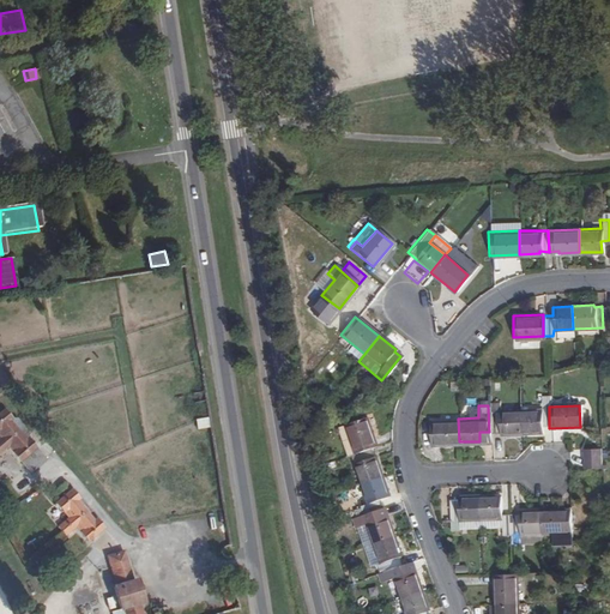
[(478,417),(478,407),(470,408),(467,410),(467,419),(478,417)]
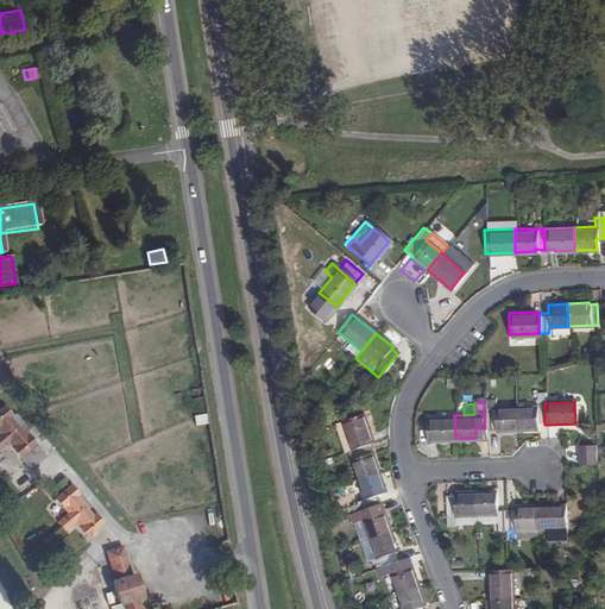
[(535,407),(514,408),(515,429),(536,428),(536,424),(544,424),(544,403),(536,403),(535,407)]
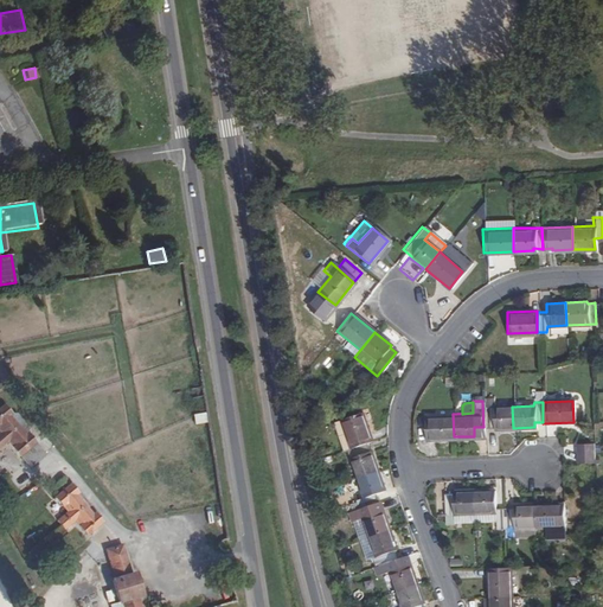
[(14,415),(6,403),(0,408),(0,433),(0,452),(10,445),(23,460),(39,447),(29,434),(32,430),(18,414),(14,415)]
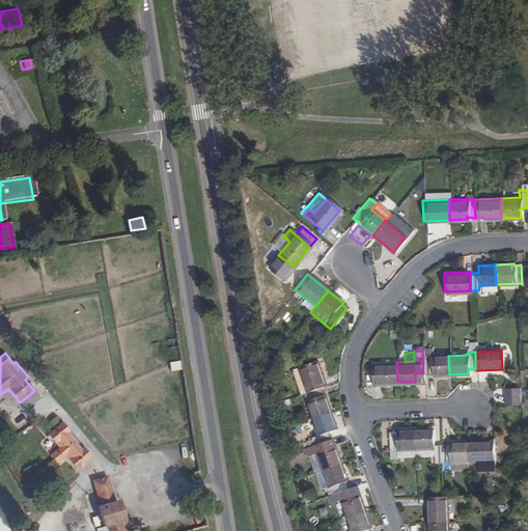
[(448,356),(422,357),(423,373),(432,373),(432,374),(449,374),(448,356)]
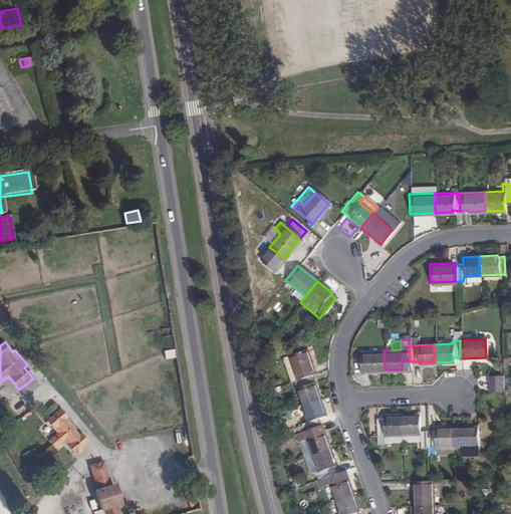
[(162,351),(163,359),(173,357),(171,349),(162,351)]
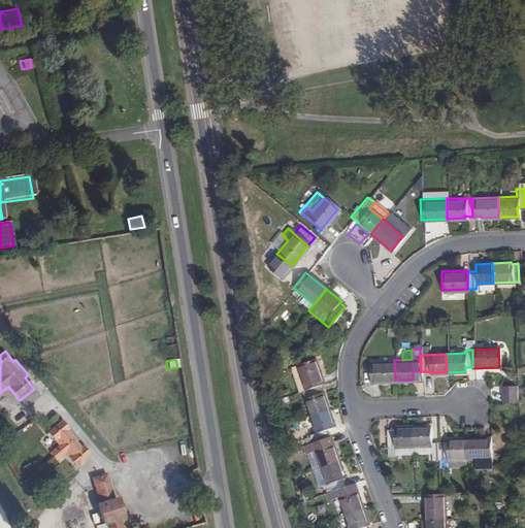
[(296,365),(304,390),(319,386),(322,384),(314,359),(296,365)]
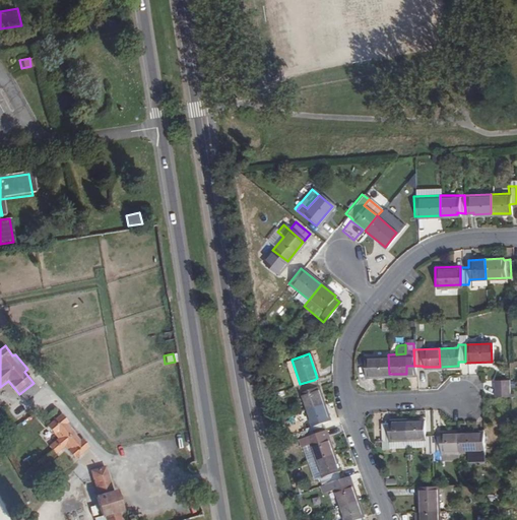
[(365,374),(389,374),(388,354),(364,355),(365,374)]
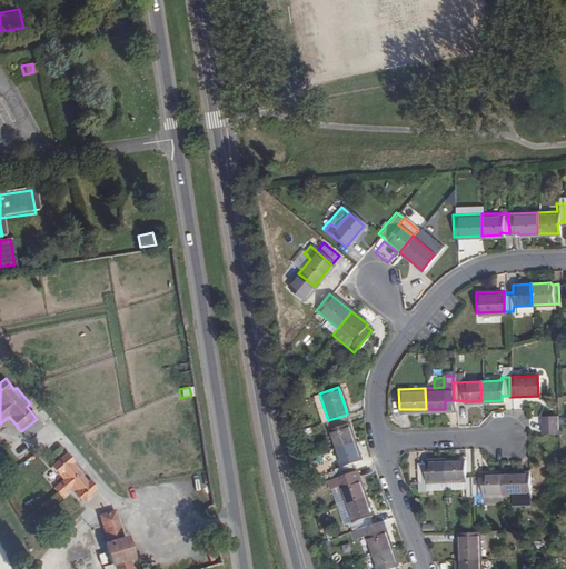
[(328,420),(326,421),(335,448),(355,440),(348,422),(346,422),(344,416),(328,420)]
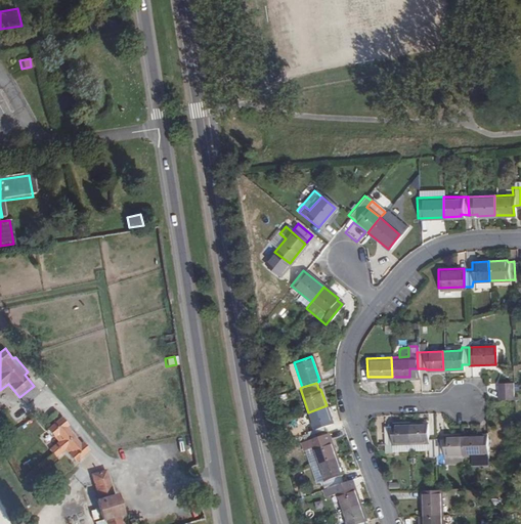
[(511,383),(495,384),(496,400),(511,400),(511,391),(511,383)]
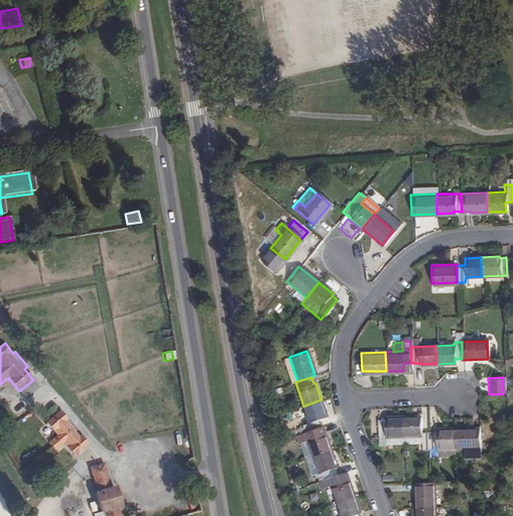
[(322,399),(303,406),(308,422),(302,425),(305,432),(322,427),(318,419),(327,416),(322,399)]
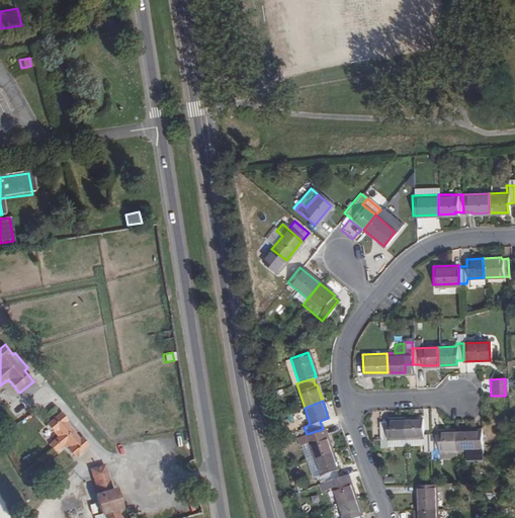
[(69,426),(60,415),(47,425),(55,434),(45,441),(54,451),(63,444),(74,460),(88,448),(79,438),(77,441),(66,428),(69,426)]
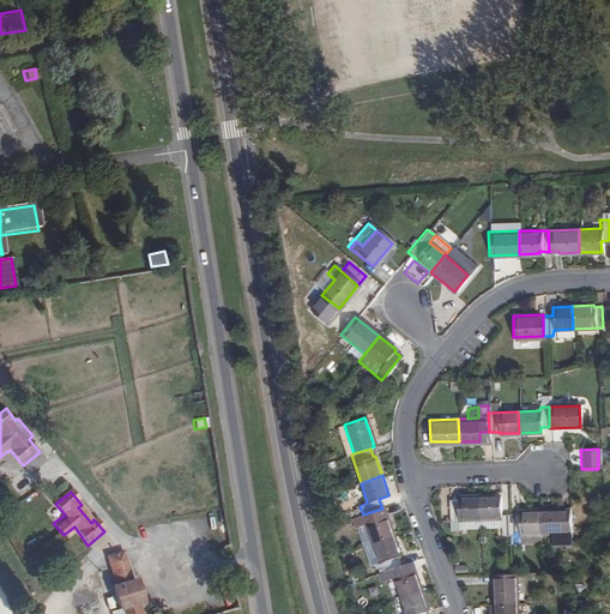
[(499,497),(476,498),(477,521),(499,519),(500,535),(508,535),(508,515),(500,515),(499,497)]
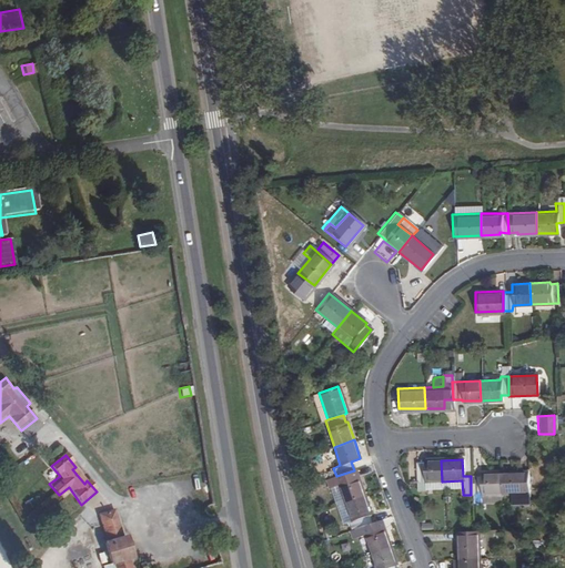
[(423,463),(414,464),(415,483),(442,482),(441,460),(423,462),(423,463)]
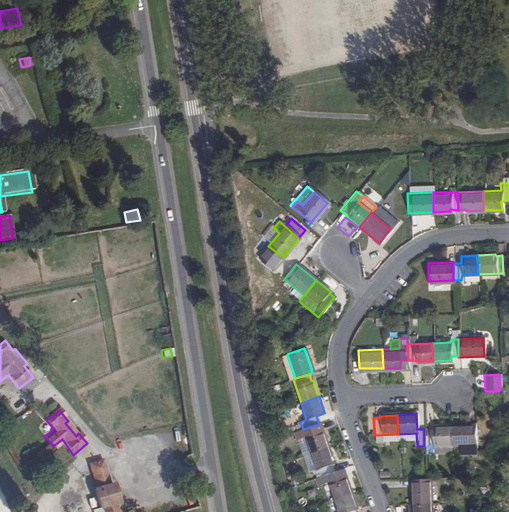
[(319,424),(303,429),(311,453),(329,447),(322,429),(320,429),(319,424)]
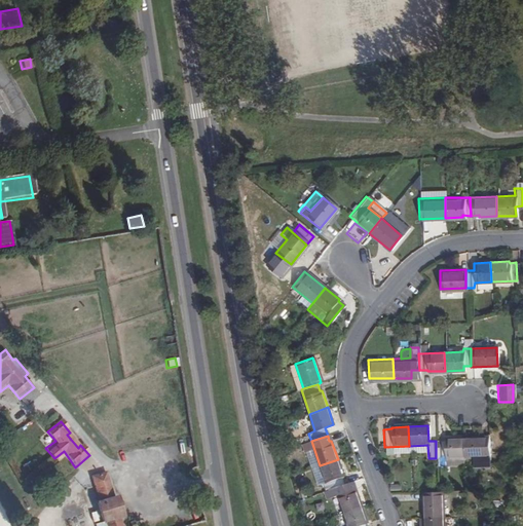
[(486,438),(460,439),(461,457),(487,457),(486,438)]
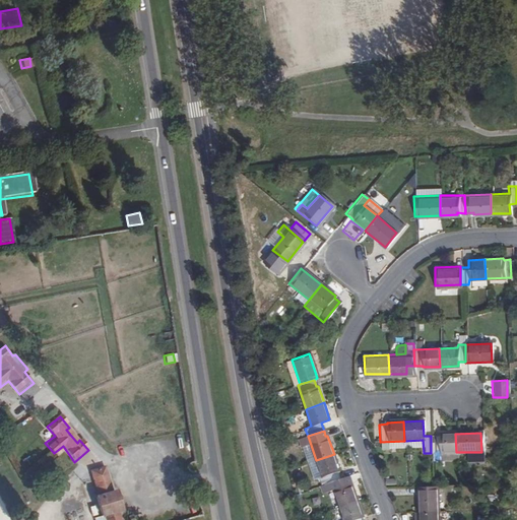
[(439,435),(431,436),(431,453),(456,452),(455,434),(439,434),(439,435)]
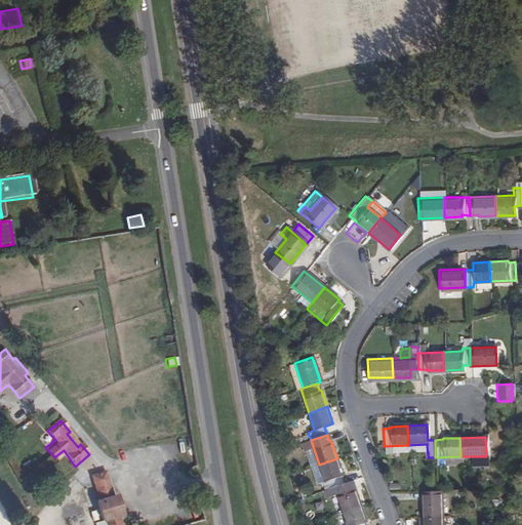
[(337,458),(319,465),(327,488),(344,483),(342,475),(343,475),(337,458)]
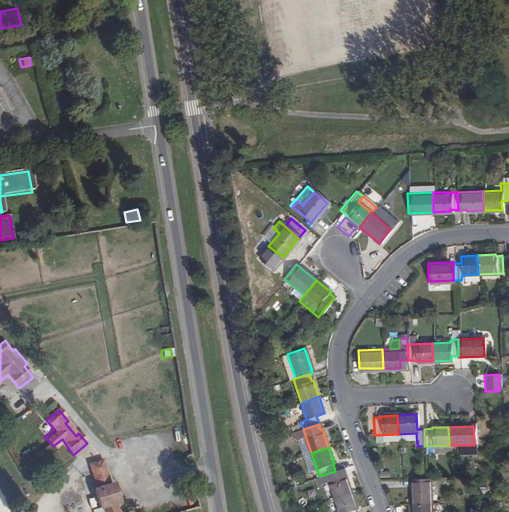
[(102,464),(86,467),(93,492),(82,495),(86,511),(116,511),(114,505),(117,504),(113,486),(108,487),(102,464)]
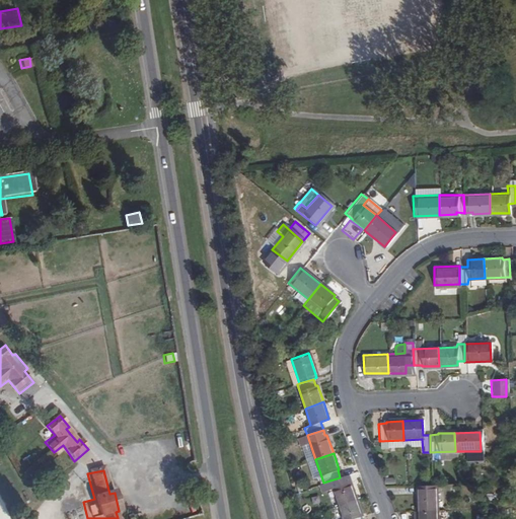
[(350,482),(348,474),(340,477),(342,485),(350,482)]
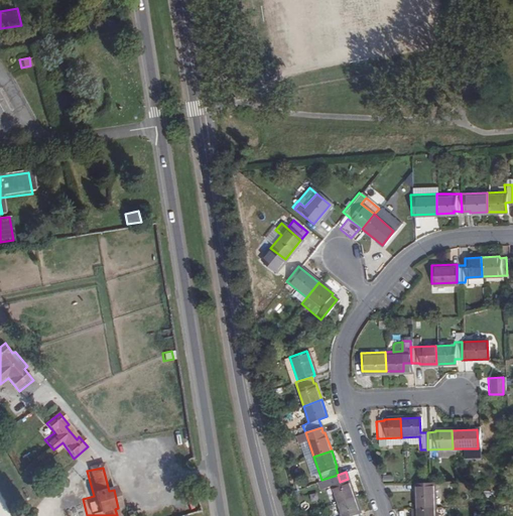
[(338,475),(322,480),(325,487),(330,485),(336,502),(354,496),(348,479),(340,482),(338,475)]
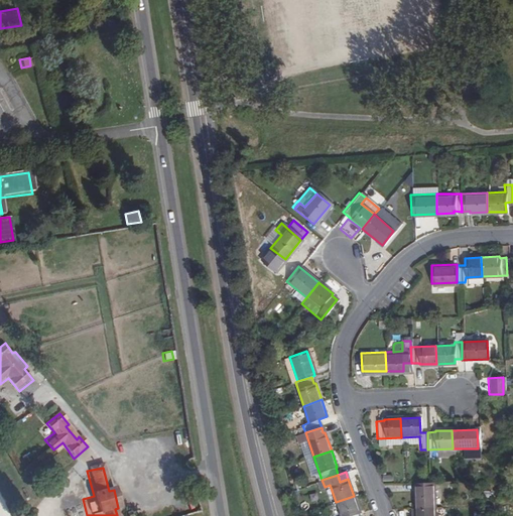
[(429,483),(414,483),(415,508),(433,507),(432,482),(429,483)]
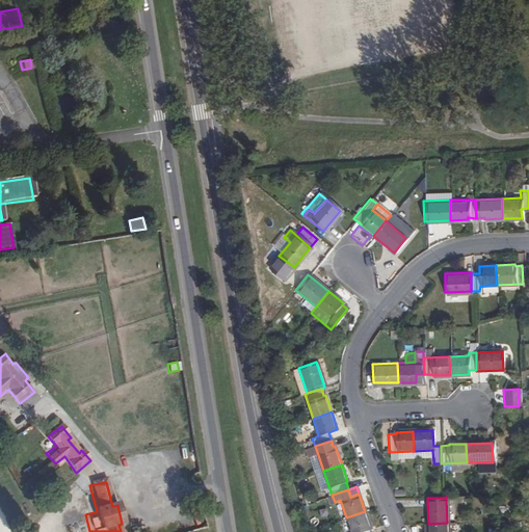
[(365,511),(346,517),(351,531),(370,531),(369,530),(371,529),(365,511)]
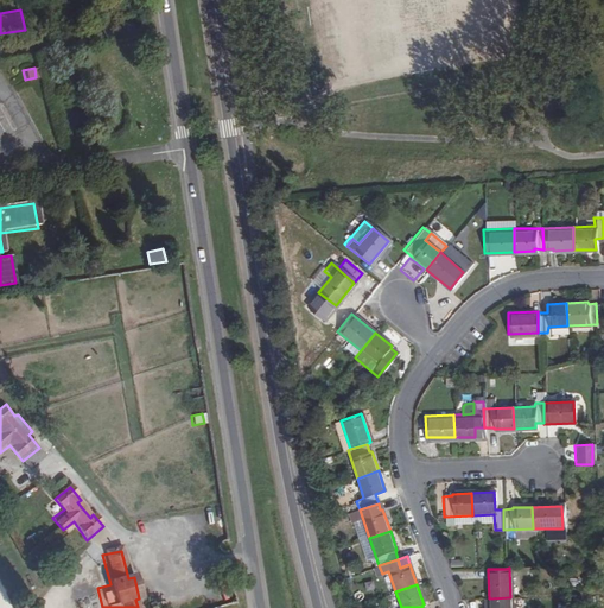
[(510,607),(510,597),(489,599),(489,607),(510,607)]
